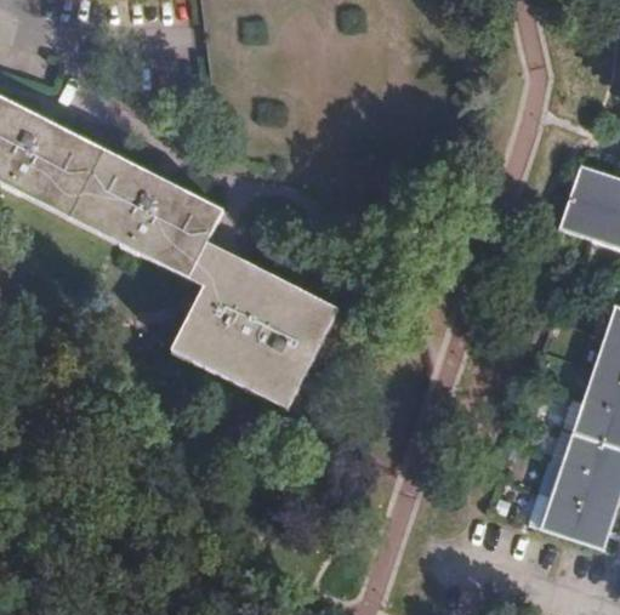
[(0,181),(69,216),(104,147),(62,125),(49,119),(0,95),(0,181)]
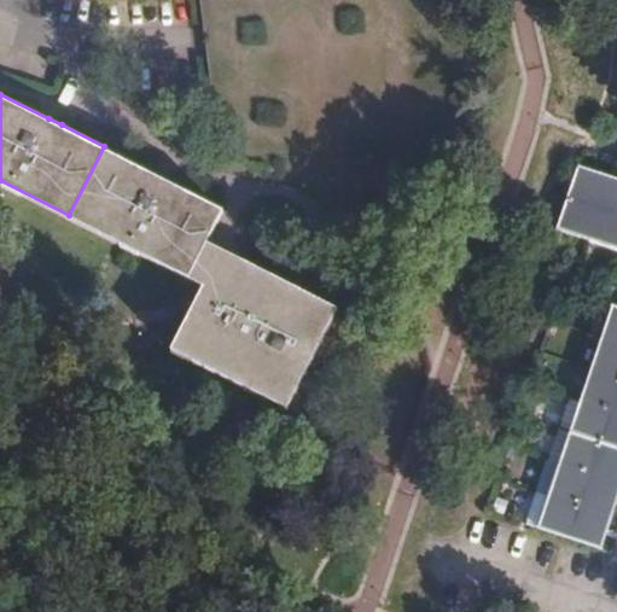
[(188,277),(207,239),(222,207),(169,180),(104,146),(69,215),(188,277)]
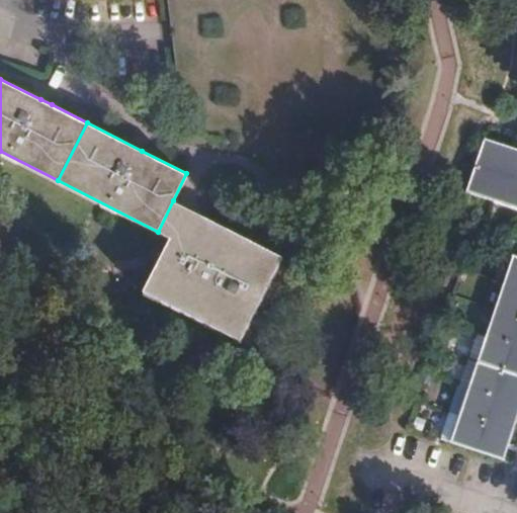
[(516,146),(493,139),(483,136),(465,187),(492,196),(516,203),(516,146)]
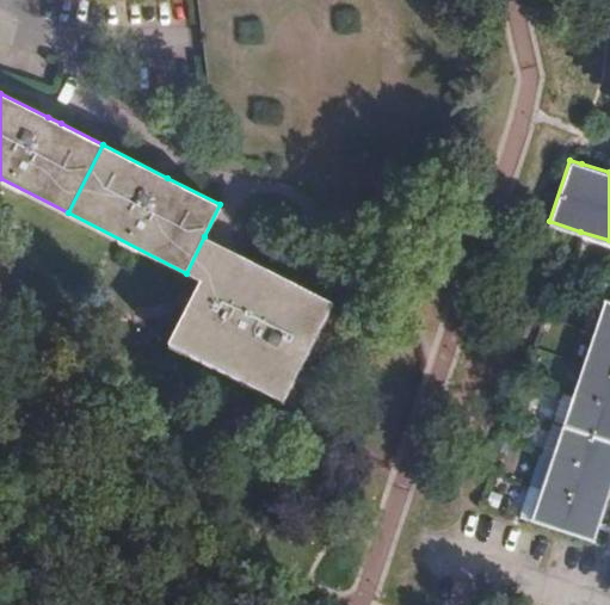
[(333,302),(204,236),(186,273),(201,281),(191,301),(170,343),(284,401),(333,302)]
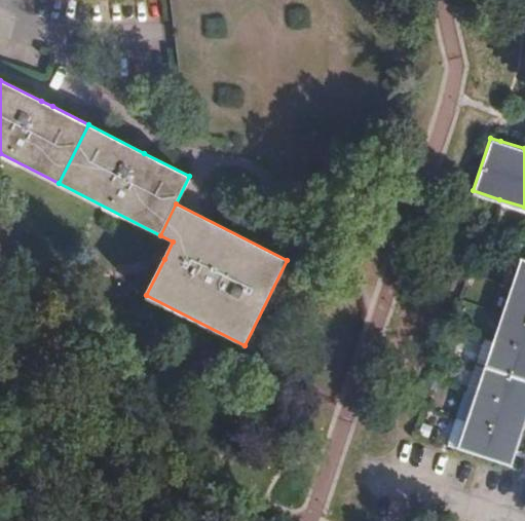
[(494,335),(485,364),(476,391),(467,417),(457,445),(511,462),(515,450),(524,418),(524,256),(521,255),(512,282),(502,308),(494,335)]
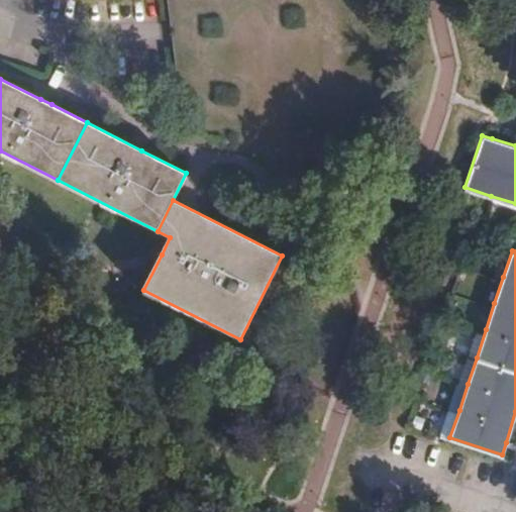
[(468,384),(477,357),(465,353),(455,380),(468,384)]
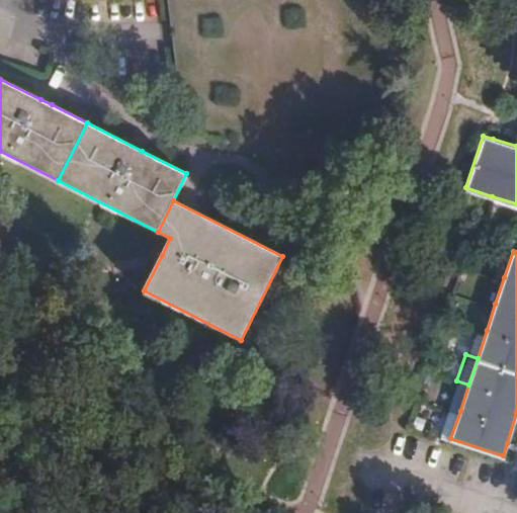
[(460,411),(468,385),(456,380),(448,407),(460,411)]
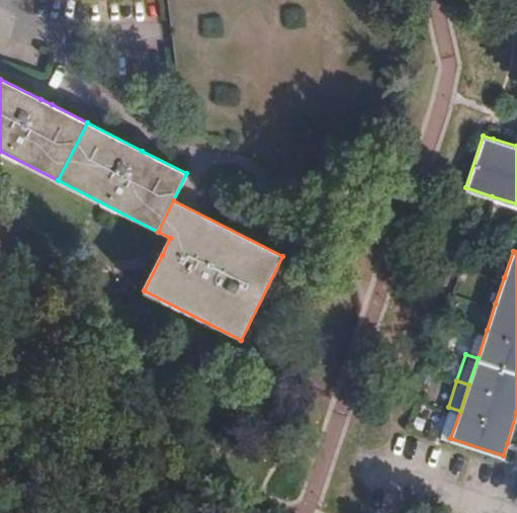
[(438,434),(450,438),(460,411),(448,407),(438,434)]
